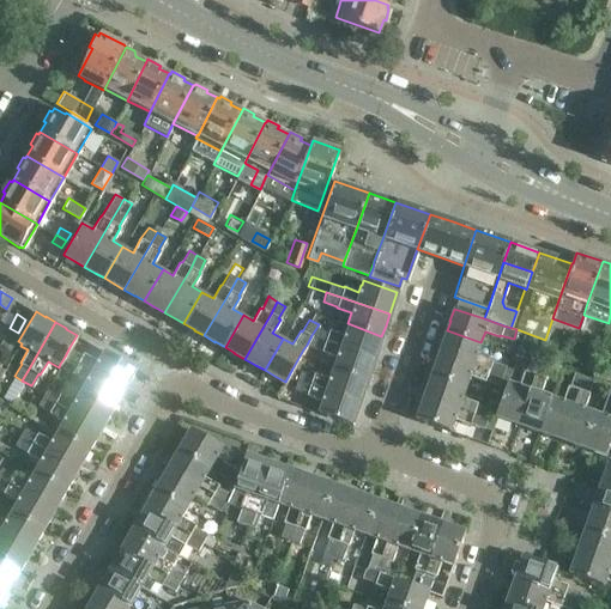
[(313,335),(325,341),(374,358),(379,347),(377,346),(381,336),(348,323),(343,335),(328,330),(328,332),(318,327),(313,335)]
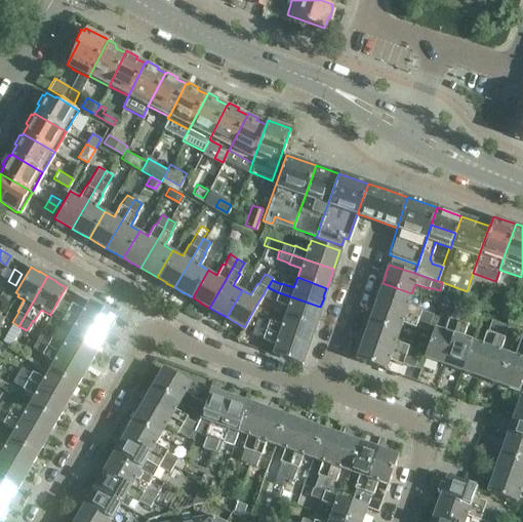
[(8,296),(15,285),(8,281),(1,292),(8,296)]
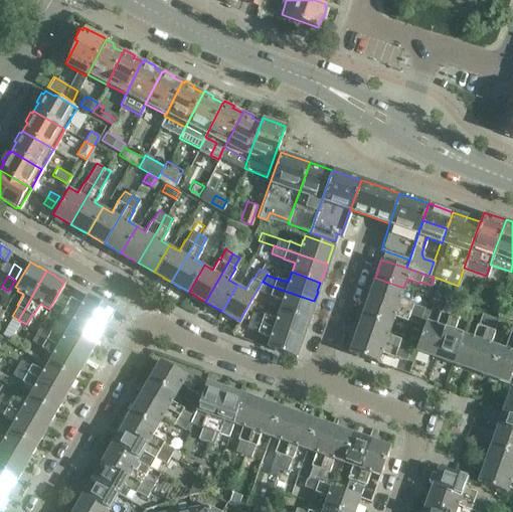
[(412,302),(400,298),(403,288),(375,278),(372,287),(371,287),(368,296),(420,315),(425,317),(429,310),(423,308),(423,307),(412,303),(412,302)]
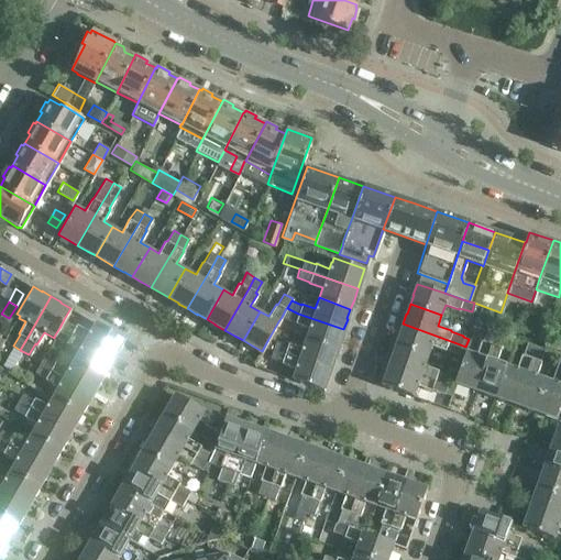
[(282,317),(296,321),(295,324),(308,328),(305,338),(337,349),(340,339),(343,329),(298,314),(286,308),(282,317)]
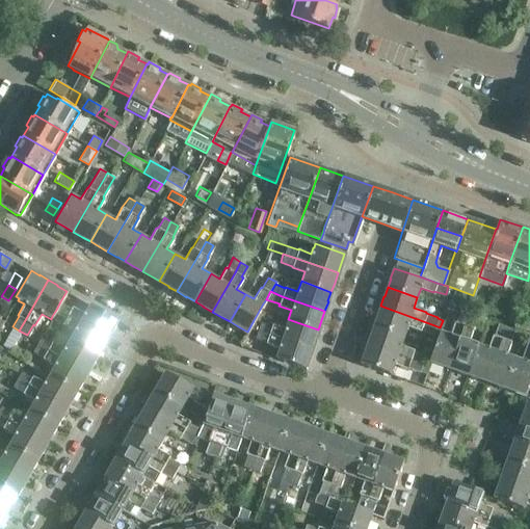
[(462,300),(458,310),(459,310),(467,312),(470,303),(462,300)]
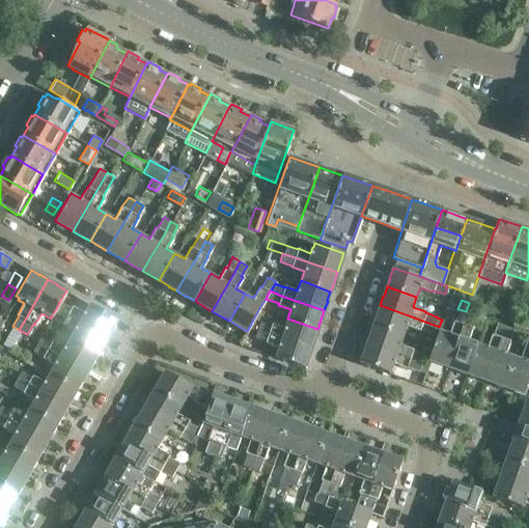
[(56,309),(79,321),(107,337),(112,329),(111,329),(116,320),(90,304),(84,314),(83,313),(83,312),(72,306),(72,307),(60,301),(56,309)]
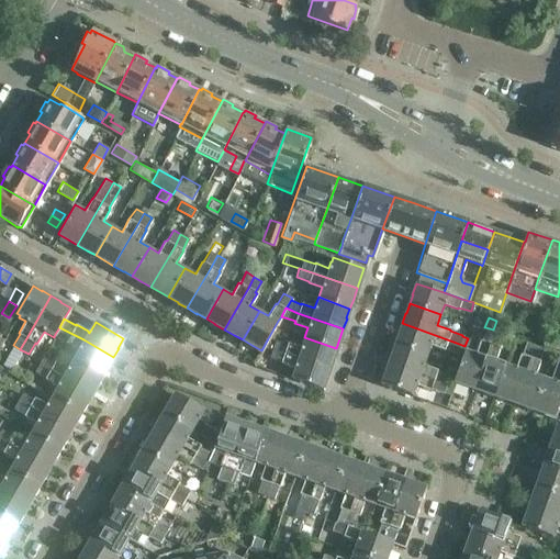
[(496,321),(493,330),(506,334),(510,325),(496,321)]
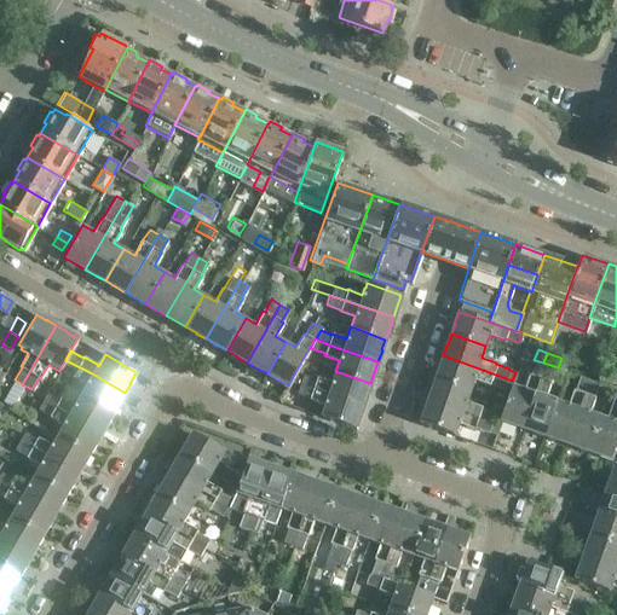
[(439,367),(436,378),(471,390),(474,379),(489,384),(489,382),(503,387),(506,378),(443,355),(439,367)]
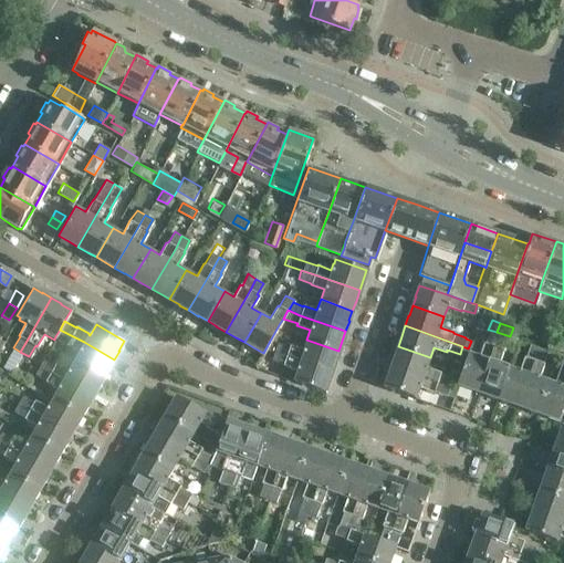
[(79,352),(73,361),(103,377),(107,369),(108,369),(114,360),(84,342),(60,330),(55,336),(66,343),(66,344),(79,352)]
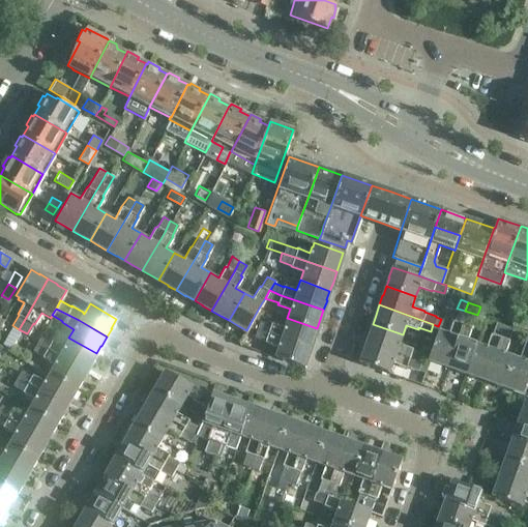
[(437,329),(431,348),(428,358),(446,366),(462,323),(466,312),(465,311),(458,309),(453,321),(452,320),(448,332),(437,329)]
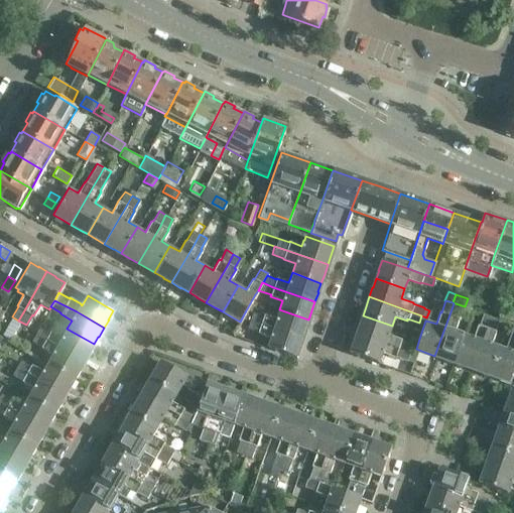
[(450,314),(434,356),(453,362),(463,333),(455,330),(458,317),(459,314),(469,317),(472,309),(454,303),(450,314)]
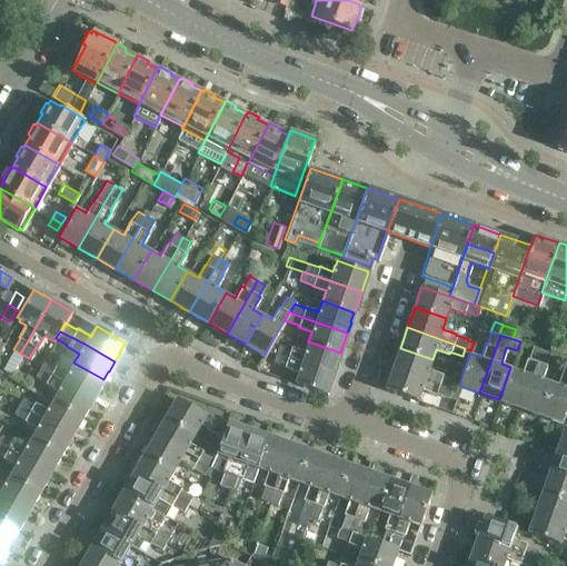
[(566,340),(553,336),(548,347),(566,353),(566,340)]
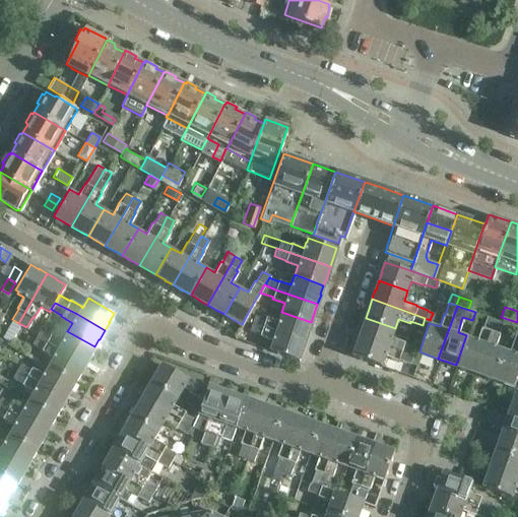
[(251,322),(262,326),(305,341),(308,330),(311,322),(281,312),(278,321),(265,317),(265,318),(254,314),(254,315),(248,313),(244,320),(251,322)]
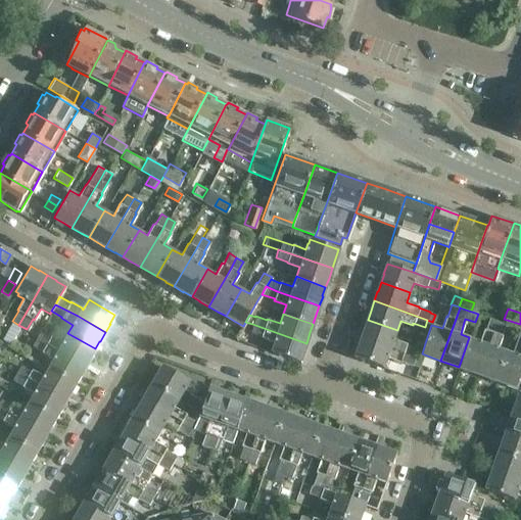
[(469,337),(459,367),(477,374),(492,332),(496,321),(488,318),(484,329),(483,329),(479,341),(469,337)]
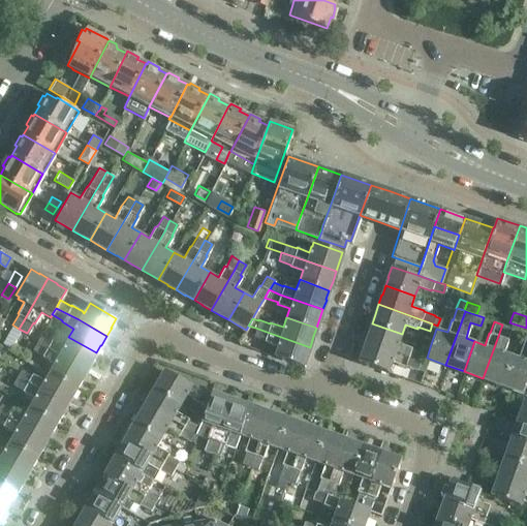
[(402,334),(372,323),(369,333),(365,342),(407,358),(420,362),(423,353),(410,349),(410,348),(398,343),(402,334)]
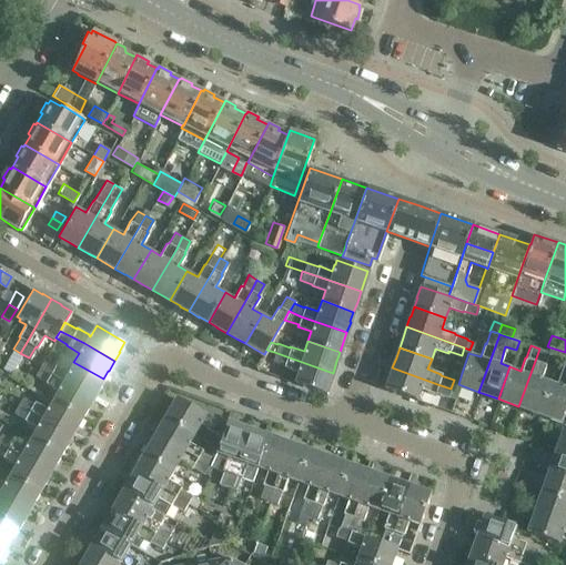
[(535,361),(518,406),(538,413),(549,381),(541,377),(545,364),(544,364),(548,351),(539,349),(535,361)]
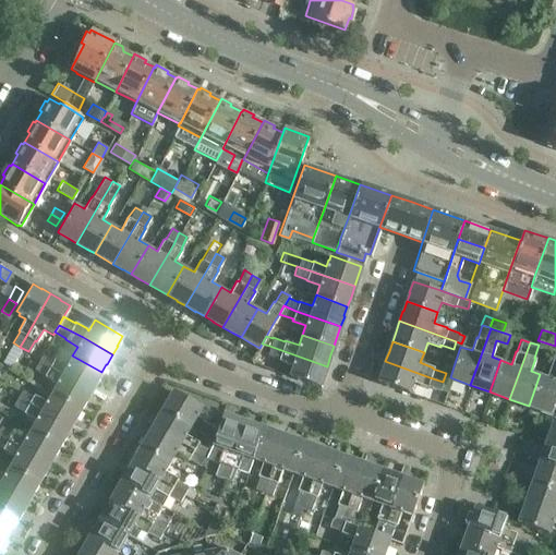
[(267,354),(279,359),(278,360),(293,365),(290,375),(319,386),(323,375),(324,375),(327,366),(281,350),(269,346),(262,344),(256,354),(265,358),(267,354)]
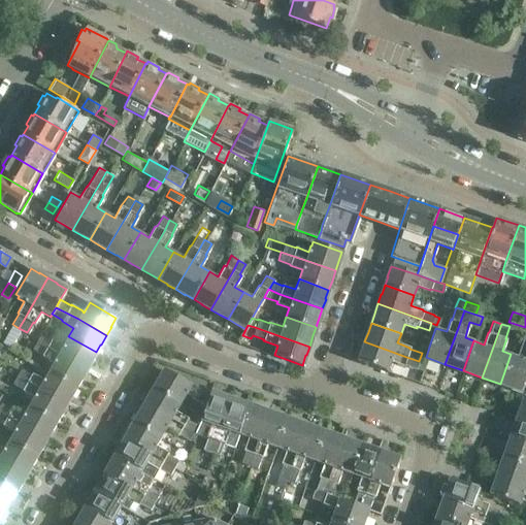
[(36,341),(87,369),(91,362),(91,361),(96,352),(68,336),(63,346),(52,338),(51,340),(40,334),(36,341)]
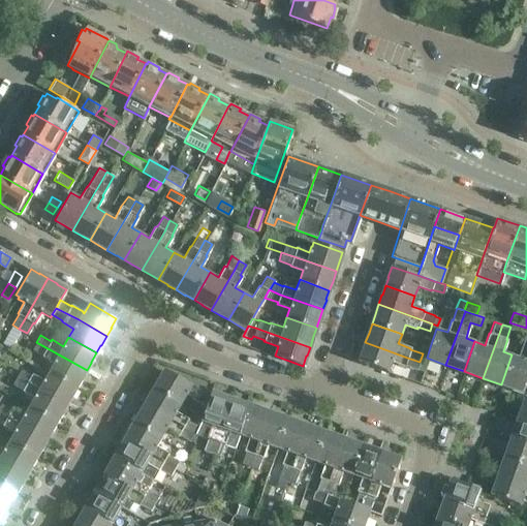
[(41,357),(53,363),(49,372),(75,388),(81,379),(81,380),(87,370),(36,342),(32,349),(42,356),(41,357)]
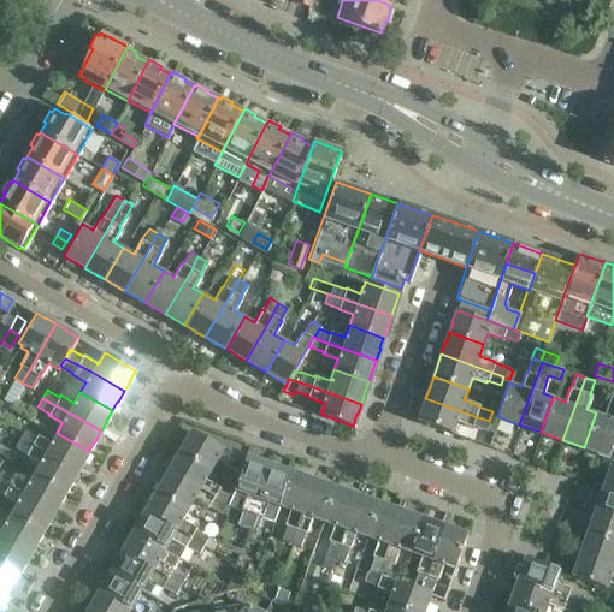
[(474,416),(425,398),(421,409),(418,421),(452,433),(453,428),(454,428),(456,421),(471,426),(472,425),(485,429),(493,432),(495,423),(489,421),(474,416)]
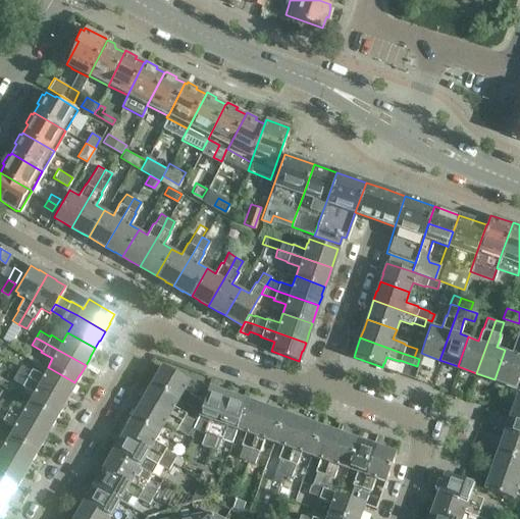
[(505,350),(495,379),(515,386),(519,371),(519,370),(519,341),(515,354),(505,350)]
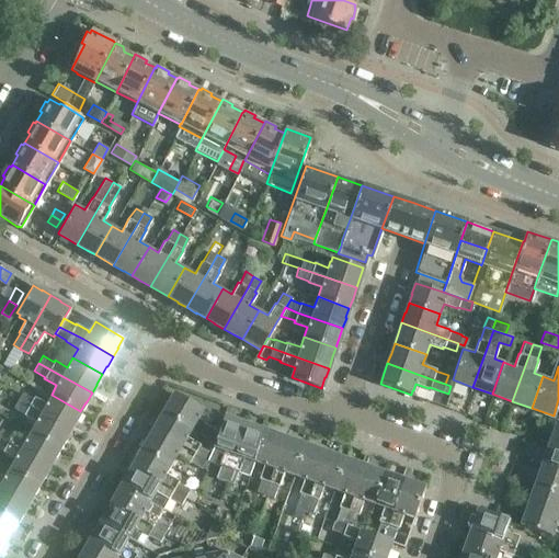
[(52,395),(46,403),(34,397),(33,398),(14,387),(9,395),(18,399),(29,406),(70,430),(80,411),(52,395)]
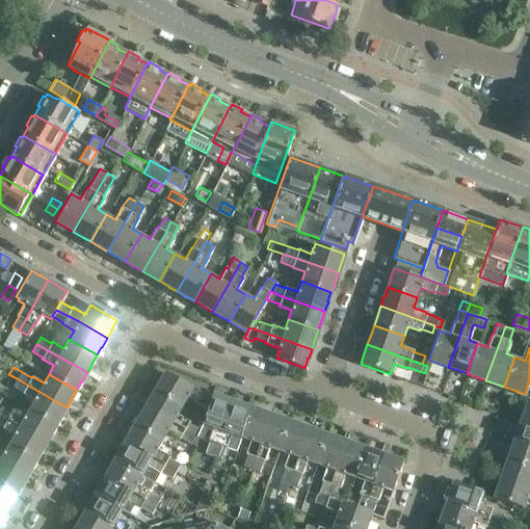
[(165,371),(155,390),(182,405),(187,396),(200,403),(207,407),(210,400),(212,395),(205,391),(204,394),(165,371)]
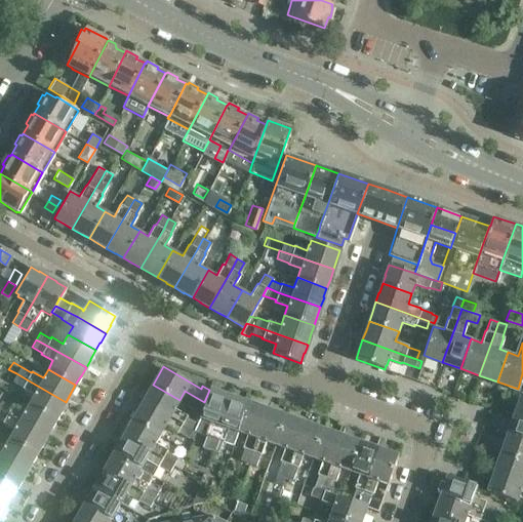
[(12,380),(23,387),(22,388),(33,395),(28,403),(55,418),(66,402),(27,379),(16,373),(12,380)]
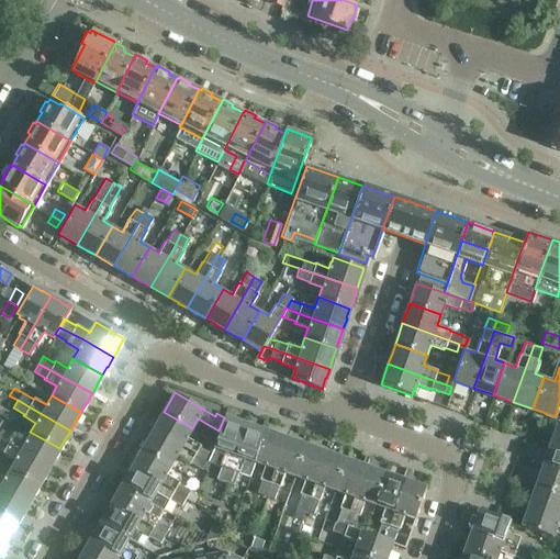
[(164,412),(153,429),(194,454),(205,460),(211,453),(199,446),(200,445),(187,438),(192,428),(164,412)]
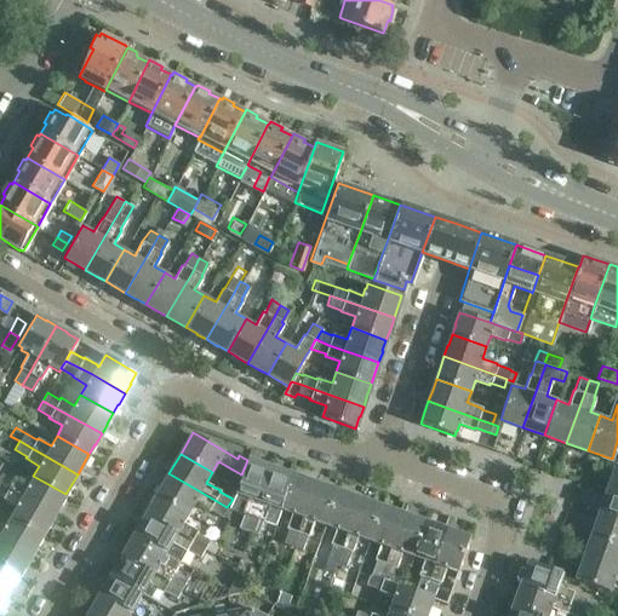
[(245,466),(241,475),(235,494),(247,498),(241,512),(242,513),(238,527),(247,530),(252,516),(270,467),(247,459),(247,460),(245,466)]
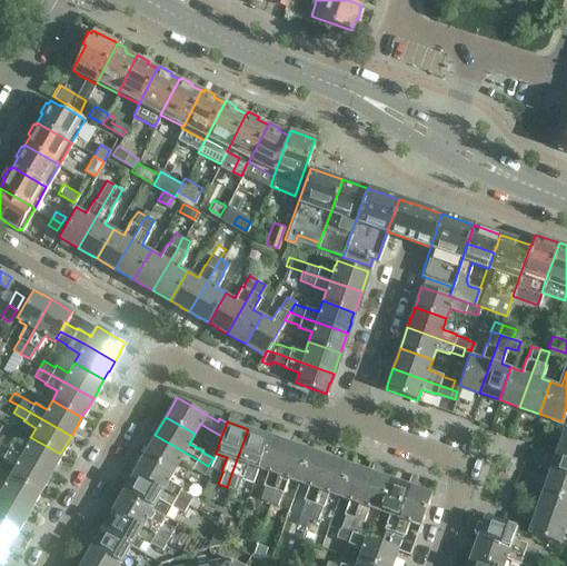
[(248,429),(231,474),(227,487),(236,489),(240,477),(241,477),(246,465),(257,468),(268,436),(248,429)]
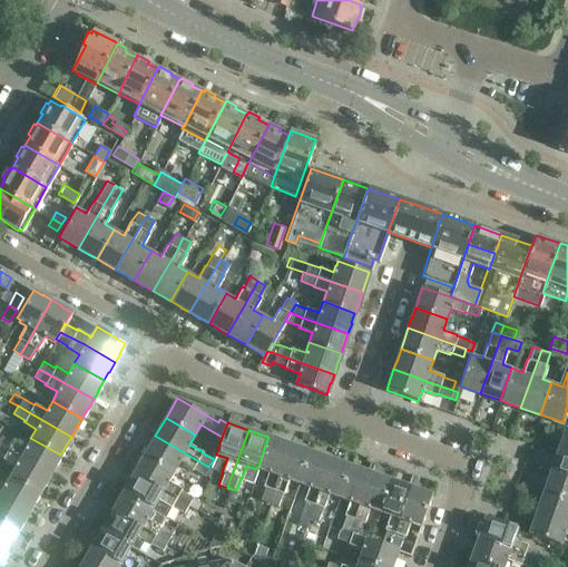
[(567,431),(565,430),(558,451),(567,455),(567,431)]
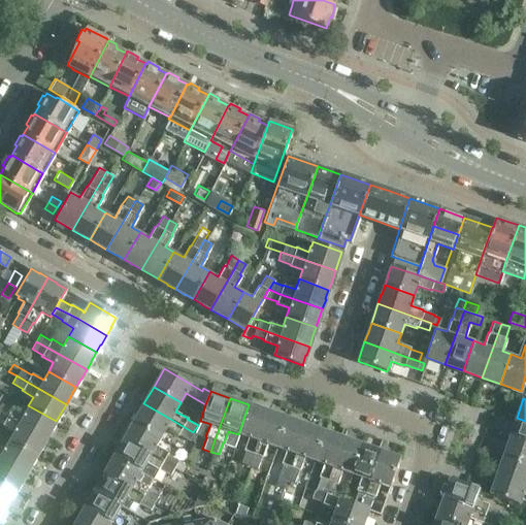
[(0,413),(6,417),(45,438),(56,421),(28,405),(23,415),(11,407),(11,408),(1,402),(0,403),(0,413)]
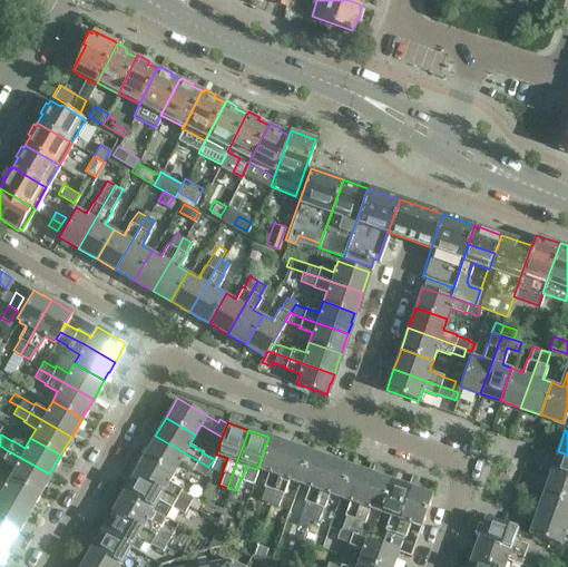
[(155,436),(145,455),(174,471),(179,462),(192,469),(193,468),(204,475),(208,467),(197,460),(155,436)]
